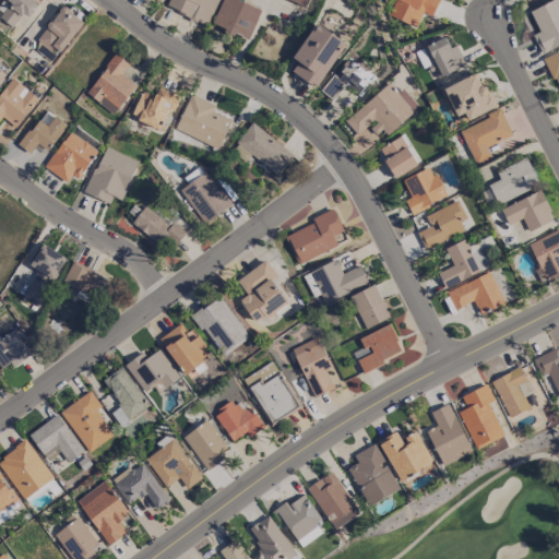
[(4,0),(9,2),(0,14),(0,19),(12,27),(22,12),(28,16),(37,4),(32,0),(4,0)]
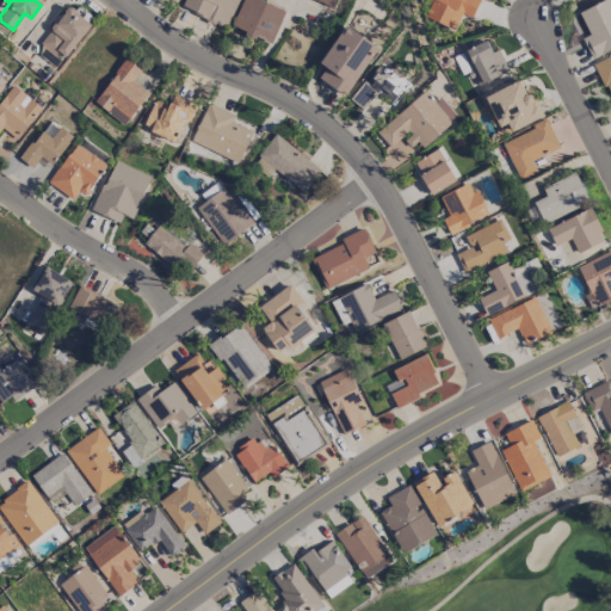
[(184,0),(180,8),(227,28),(238,0),(184,0)]
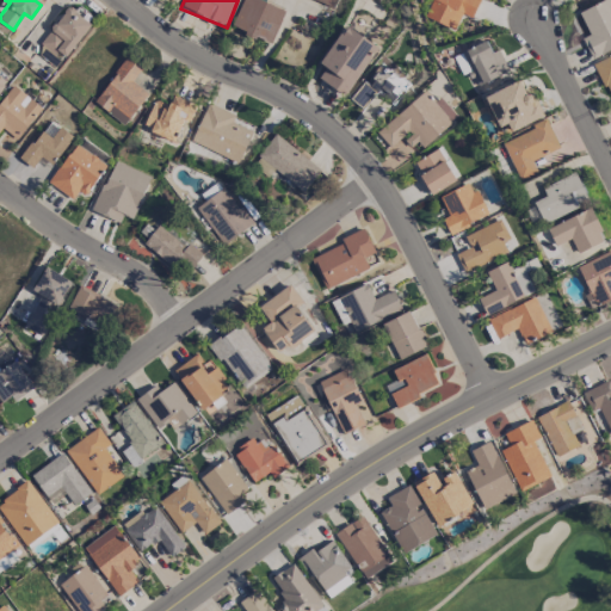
[(242,0),(230,26),(270,43),(284,11),(259,0),(242,0)]
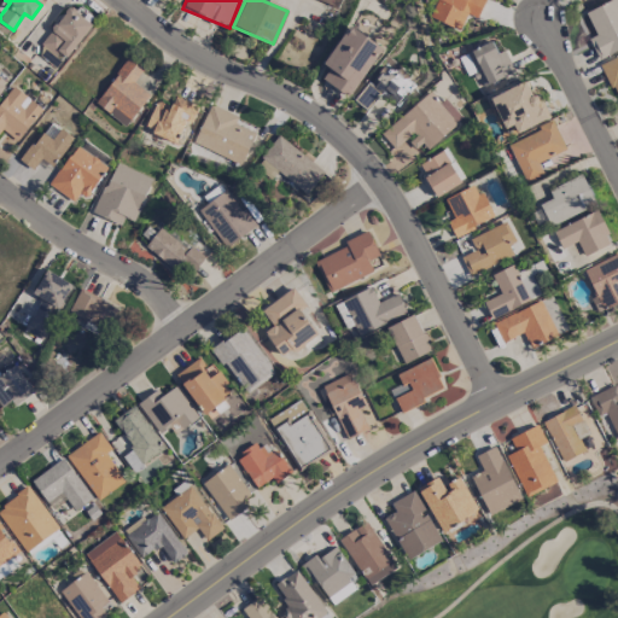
[(459,29),(466,13),(477,18),(484,0),(435,0),(429,17),(459,29)]
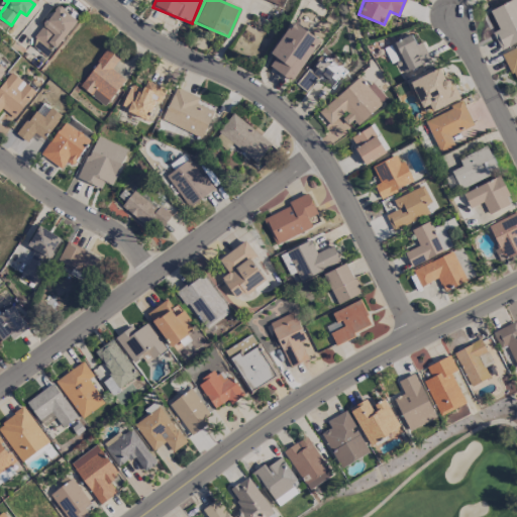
[(498,29),(492,31),(500,49),(516,41),(516,4),(515,0),(510,0),(489,10),(498,29)]
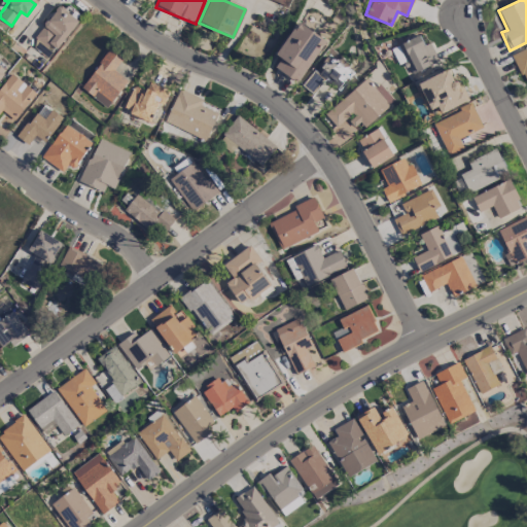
[(79,22),(61,5),(33,35),(50,53),(79,22)]
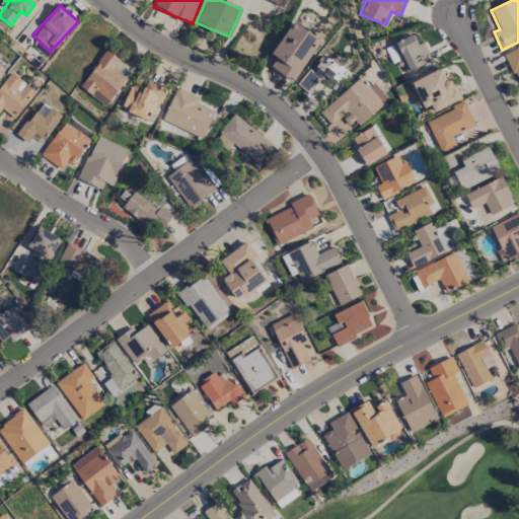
[(271,53),(276,57),(270,66),(292,81),(320,40),(293,21),(271,53)]
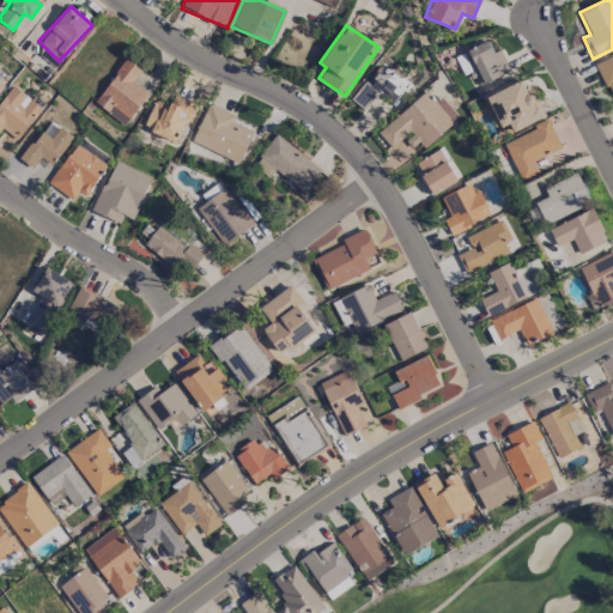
[(473,87),(509,71),(499,49),(492,52),(487,41),(459,54),(473,87)]
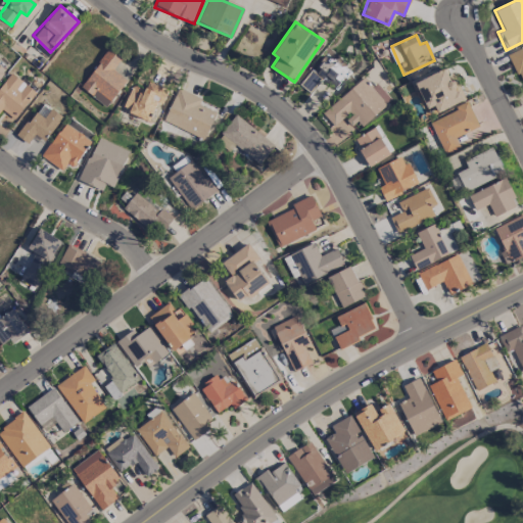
[(522,83),(522,46),(507,54),(521,84),(522,83)]
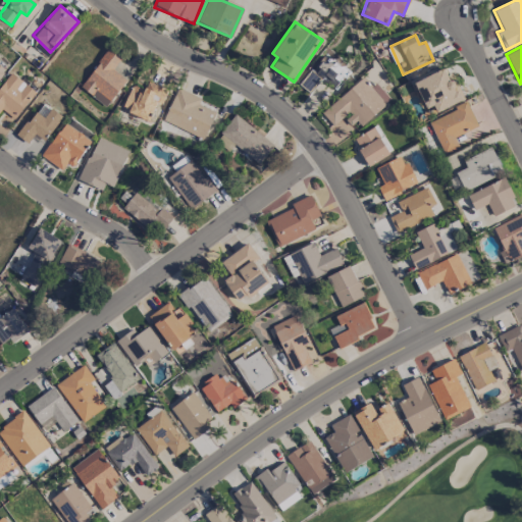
[(80,88),(106,106),(125,79),(112,70),(120,57),(107,48),(80,88)]
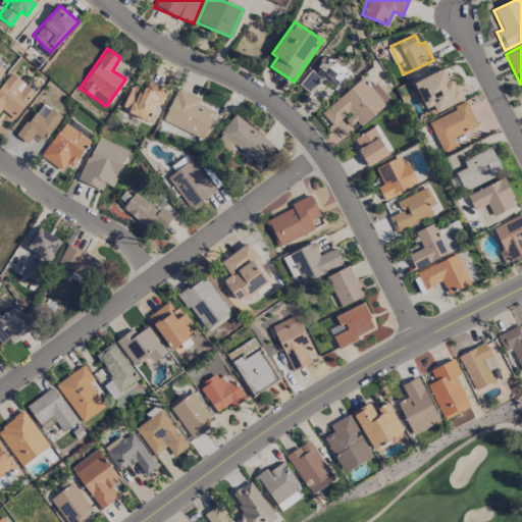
[(349,72),(327,55),(308,80),(305,77),(299,85),(308,92),(320,77),(334,90),(349,72)]
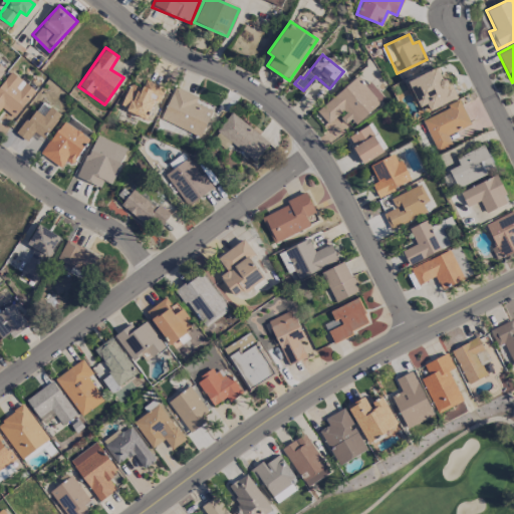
[(418,106),(427,103),(429,109),(453,100),(441,67),(408,79),(418,106)]
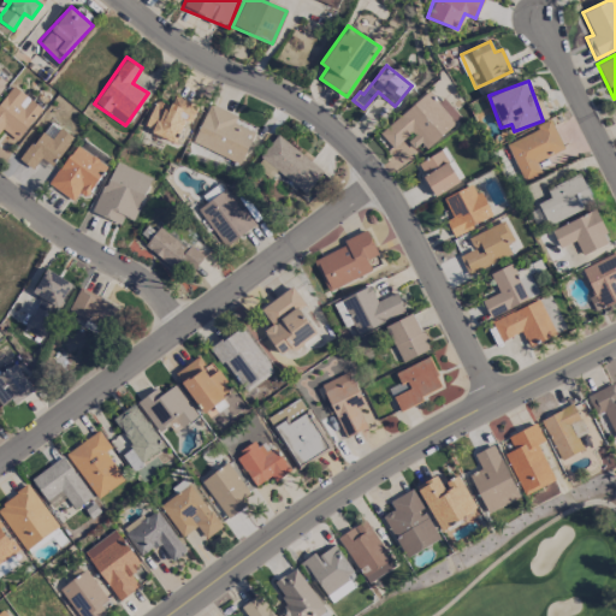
[(16,140),(42,110),(13,84),(0,99),(0,130),(1,129),(16,140)]
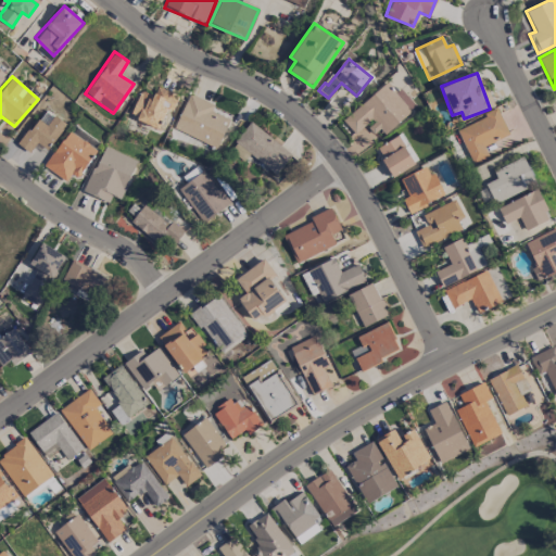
[(415,106),(400,87),(393,92),(387,84),(341,118),(354,135),(366,125),(376,138),(415,106)]
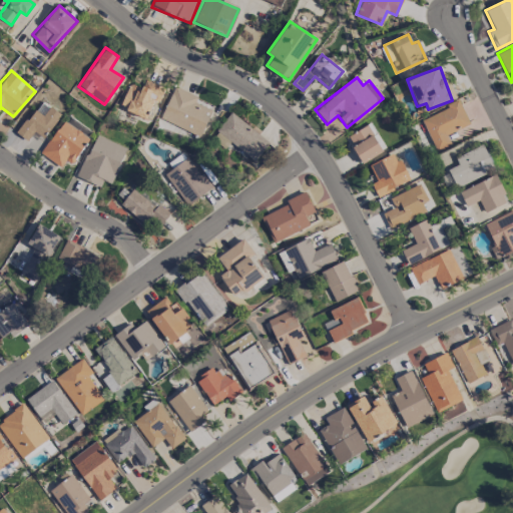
[(129,83),(119,107),(146,118),(153,99),(158,101),(163,88),(144,80),(141,88),(129,83)]
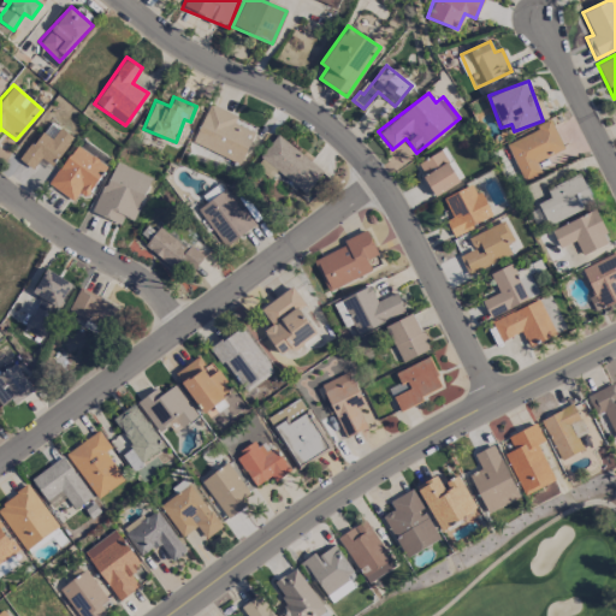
[(193,143),(241,163),(254,131),(234,123),(237,114),(208,104),(193,143)]
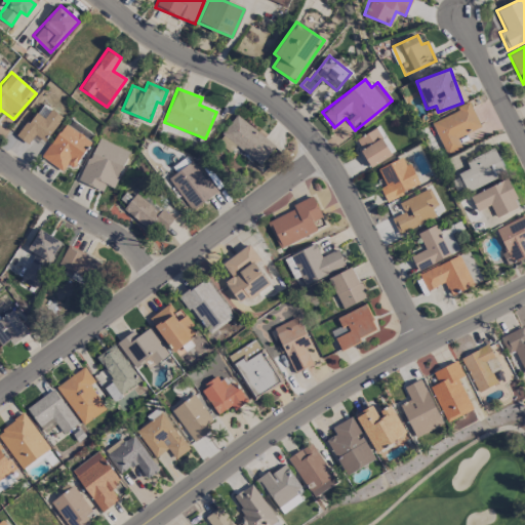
[(35,134),(43,142),(62,117),(43,103),(16,136),(27,145),(35,134)]
